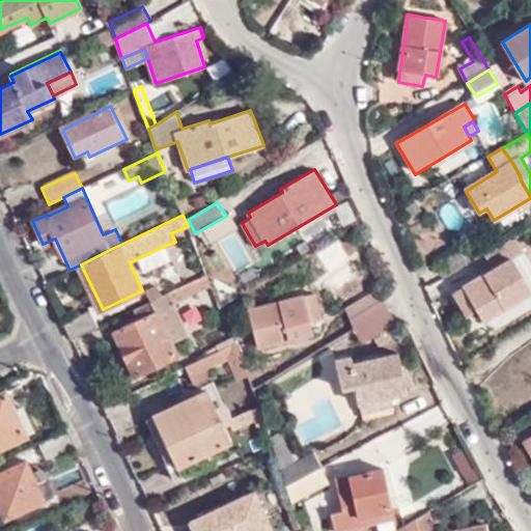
[(230,215),(201,233),(213,251),(242,232),(230,215)]
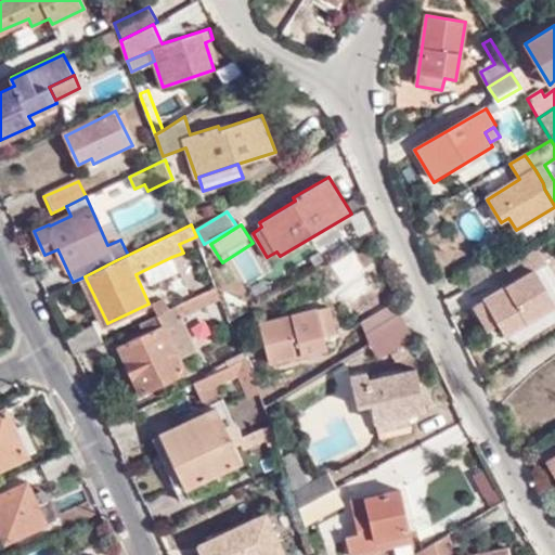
[(546,263),(539,246),(505,266),(515,283),(474,306),(487,330),(499,323),(506,335),(554,306),(554,301),(537,270),(546,263)]
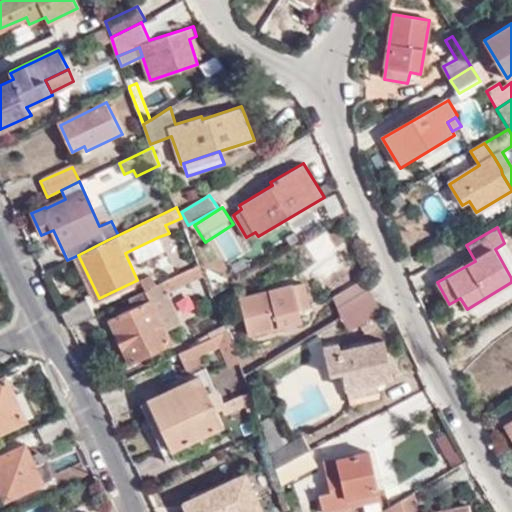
[(158,237),(133,249),(139,263),(164,251),(158,237)]
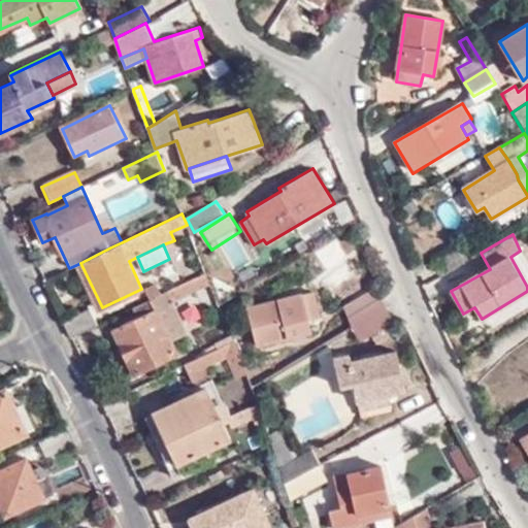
[(188,281),(193,293),(199,290),(207,303),(218,299),(206,272),(188,281)]
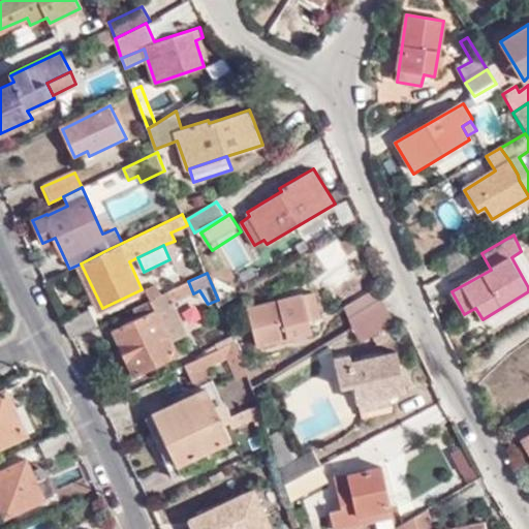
[(152,299),(135,307),(139,316),(112,330),(133,376),(178,354),(157,310),(193,293),(188,281),(164,293),(152,299)]
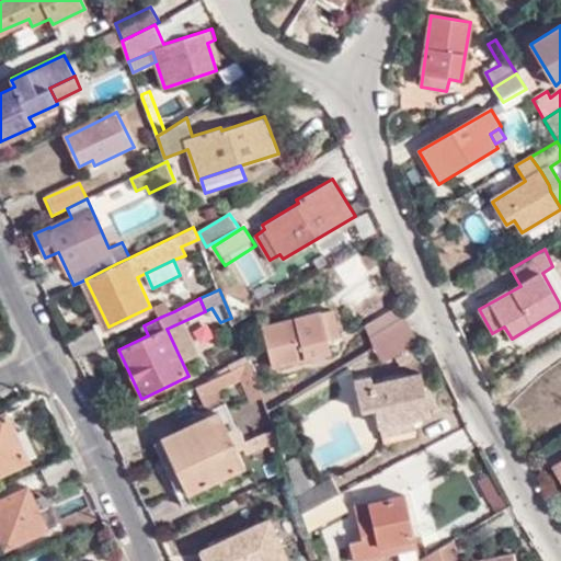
[(157,306),(161,317),(174,311),(169,299),(157,306)]
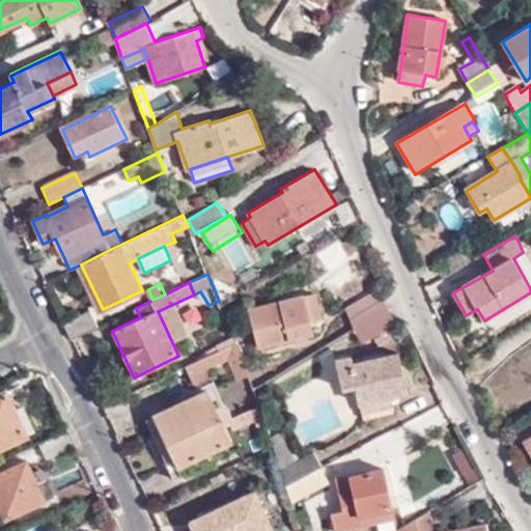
[(357,330),(389,311),(379,291),(345,310),(357,330)]
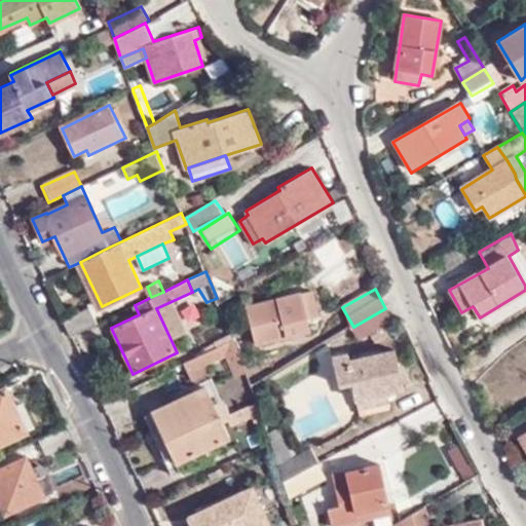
[(321,316),(313,290),(248,306),(257,343),(310,332),(308,318),(321,316)]
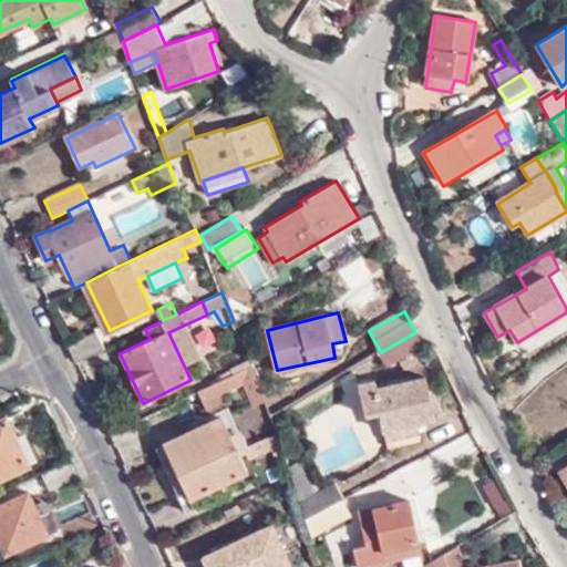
[(424,347),(415,332),(381,352),(390,367),(401,361),(416,352),(424,347)]
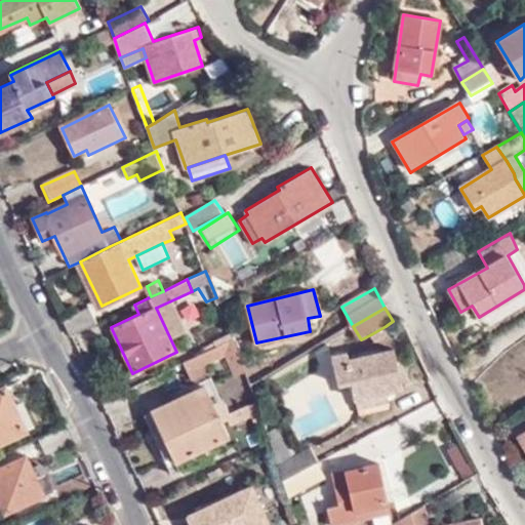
[(391,336),(386,326),(371,334),(377,344),(391,336)]
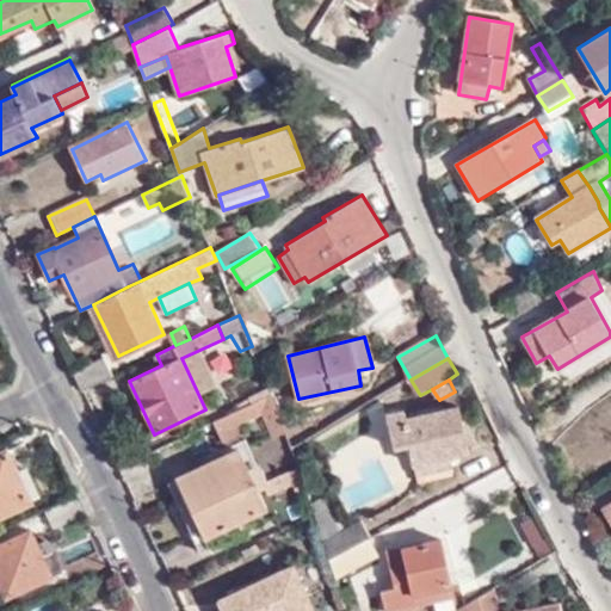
[(271,393),(214,421),(227,451),(245,443),(236,429),(263,415),(275,437),(287,431),(271,393)]
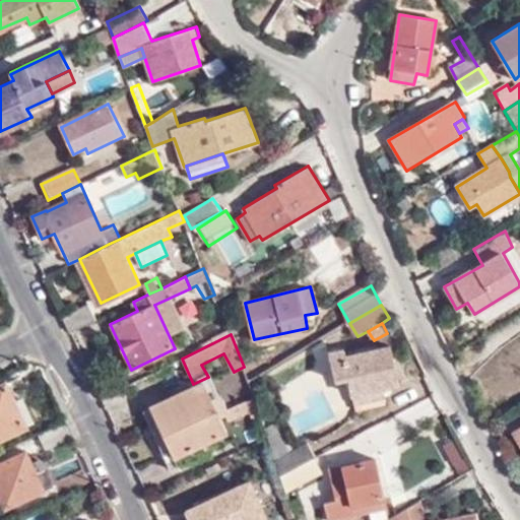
[(399,384),(391,346),(346,354),(344,347),(330,350),(335,380),(347,378),(353,402),(384,396),(382,388),(399,384)]
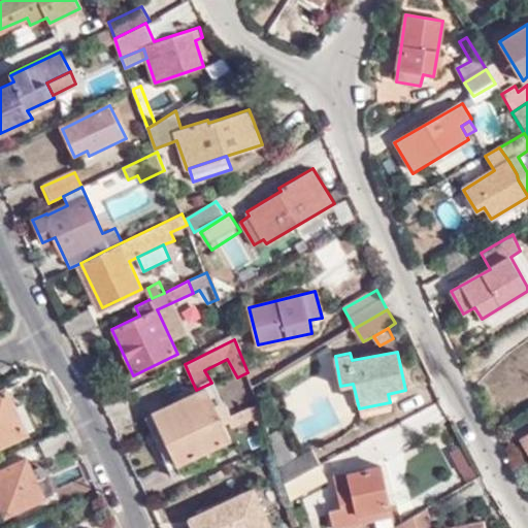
[(211,383),(196,390),(193,391),(195,397),(217,388),(213,382),(211,383)]
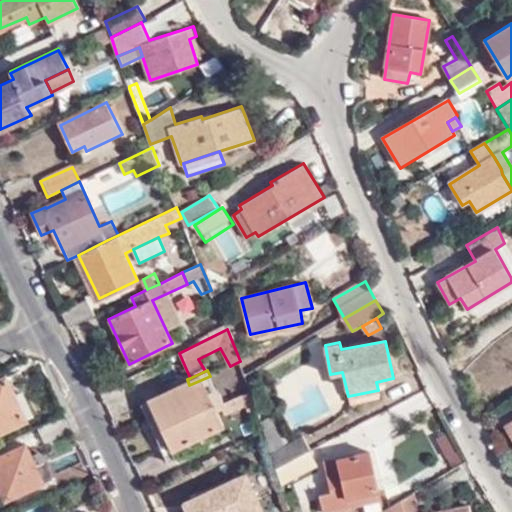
[(210,376),(189,385),(194,393),(152,412),(171,452),(201,437),(223,426),(215,408),(213,403),(220,399),(210,376)]
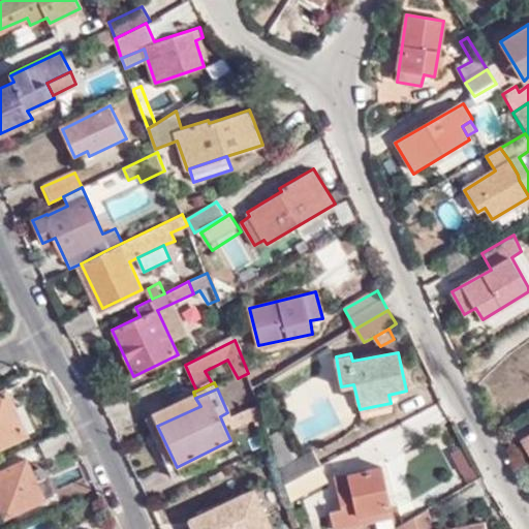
[(14,409),(6,391),(0,393),(0,444),(36,428),(25,405),(14,409)]
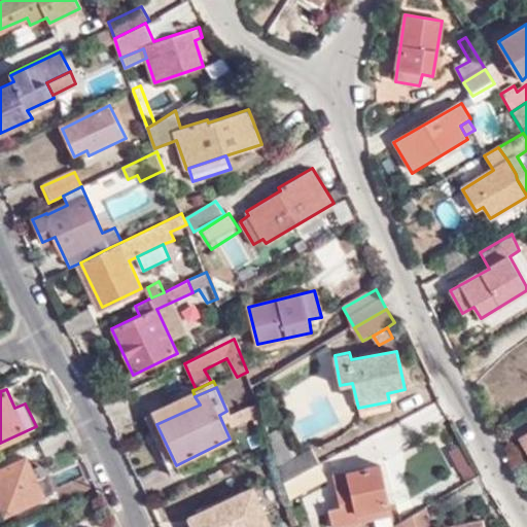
[(200,405),(195,396),(144,421),(171,479),(211,459),(207,450),(176,465),(156,424),(200,405)]
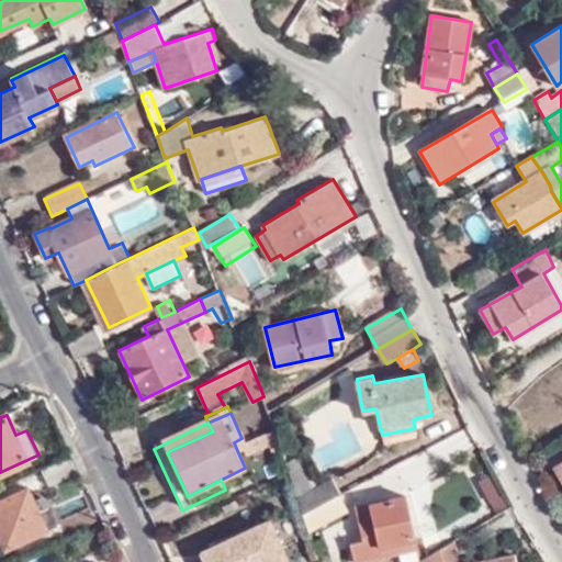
[(251,457),(280,444),(276,429),(245,444),(251,457)]
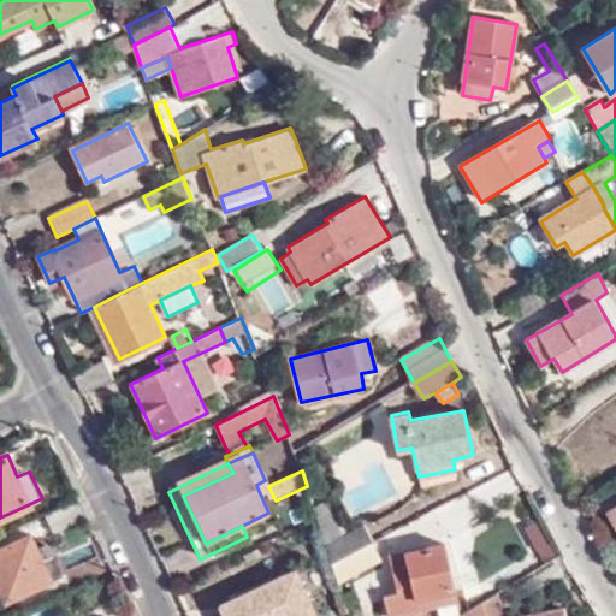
[(259,491),(268,486),(265,480),(256,485),(259,491)]
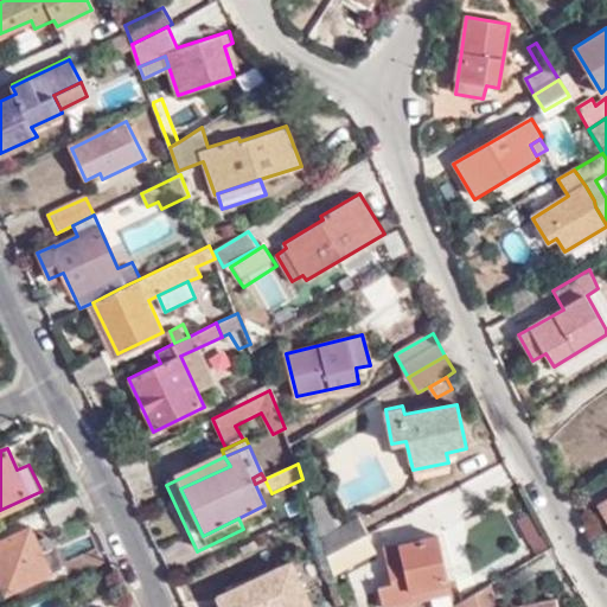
[(84,509),(77,491),(46,506),(53,523),(84,509)]
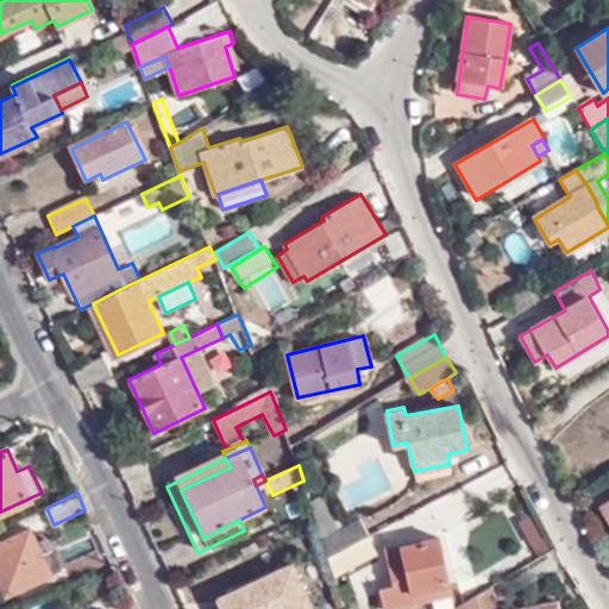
[(328,558),(369,538),(359,520),(338,529),(321,500),(312,502),(328,558)]
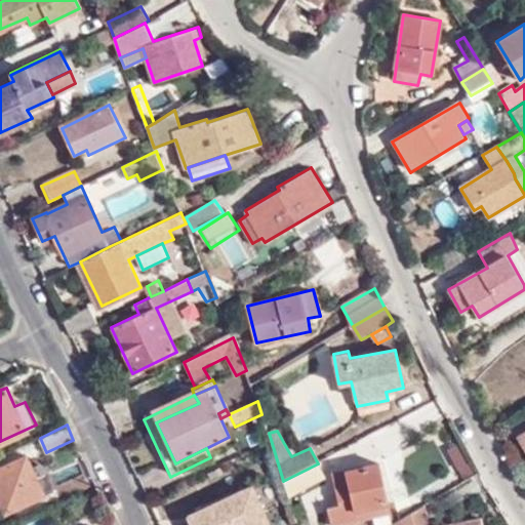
[(45,495),(27,454),(0,467),(0,505),(4,513),(45,495)]
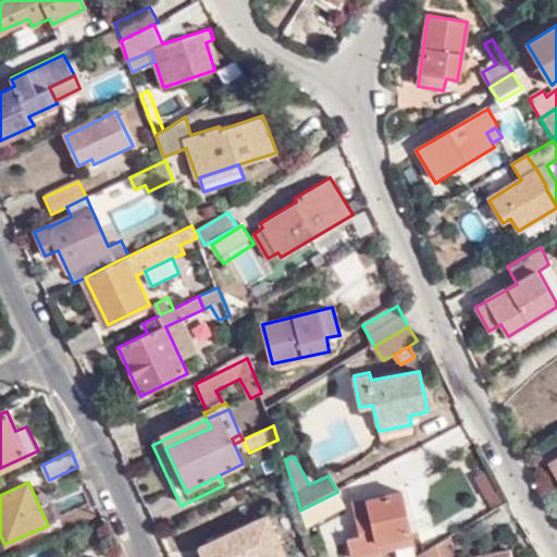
[(412,543),(403,491),(355,499),(359,532),(372,530),(373,541),(376,541),(378,549),(412,543)]
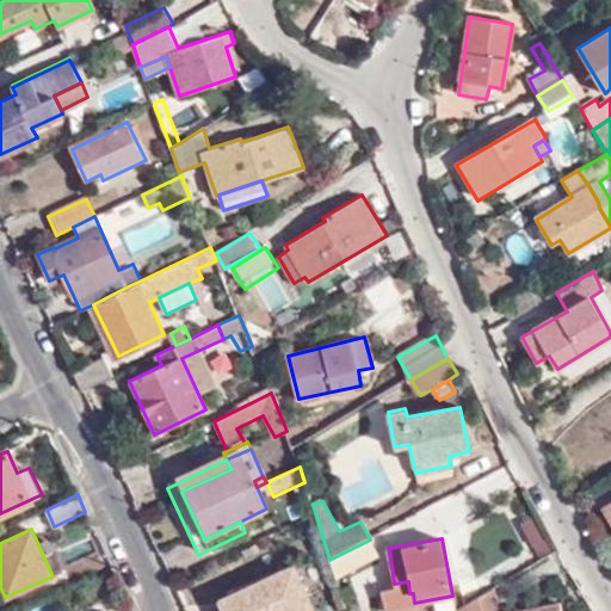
[(329,560),(337,576),(377,555),(370,539),(329,560)]
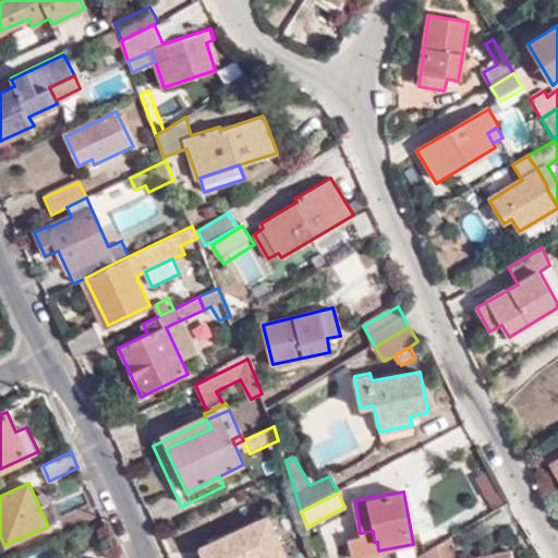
[(286,557),(267,518),(249,525),(247,524),(215,537),(217,542),(198,549),(202,557),(286,557)]
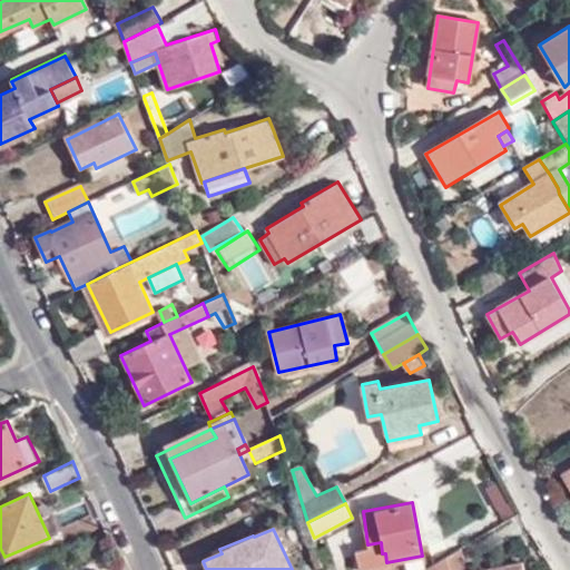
[(464,569),(461,550),(430,568),(430,569),(464,569)]
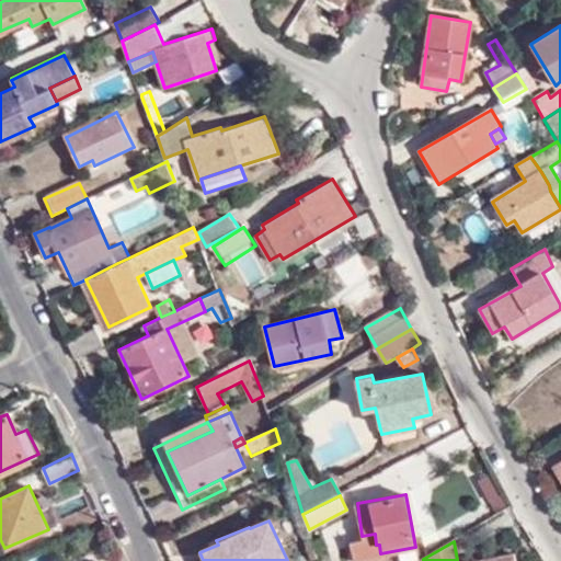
[(50,560),(45,551),(24,560),(50,560)]
